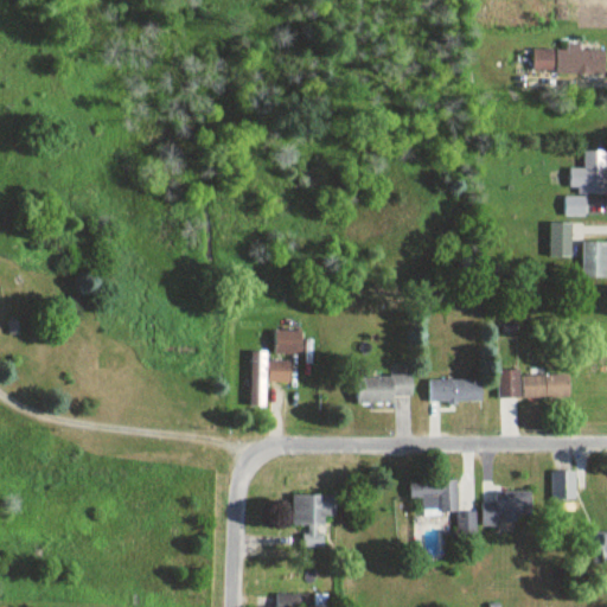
[(604,76),(604,51),(532,51),(532,76),(604,76)]
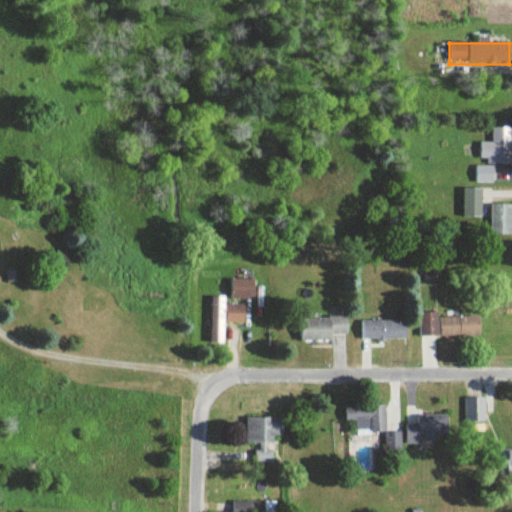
[(511,127),(492,129),(493,143),(480,144),(480,159),(487,159),(487,165),(511,164),(511,127)]
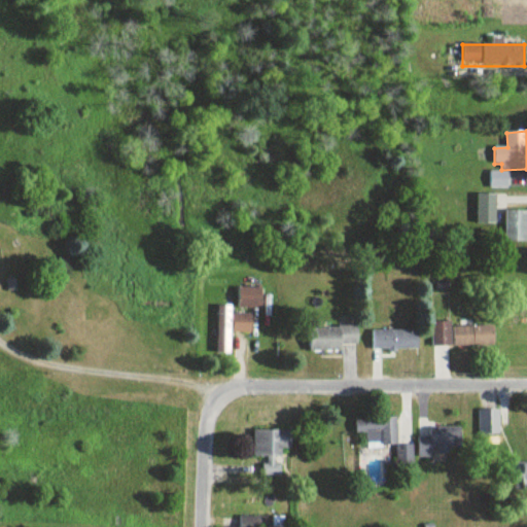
[(490,188),(510,188),(510,172),(490,172),(490,188)]
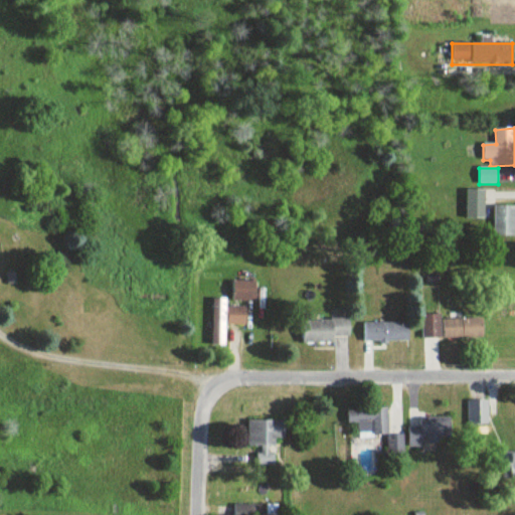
[(484,219),(484,190),(466,190),(466,219),(484,219)]
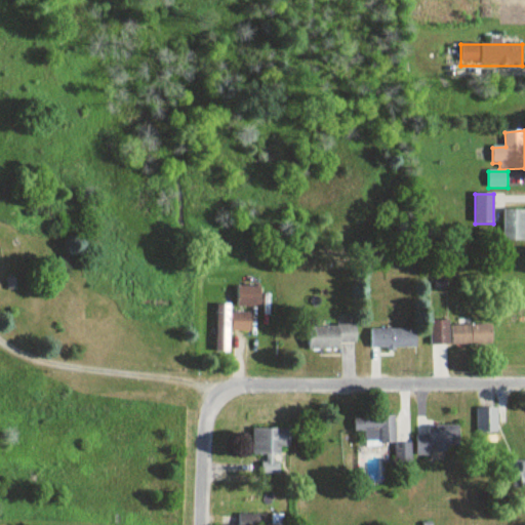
[(524,241),(524,209),(502,210),(502,241),(524,241)]
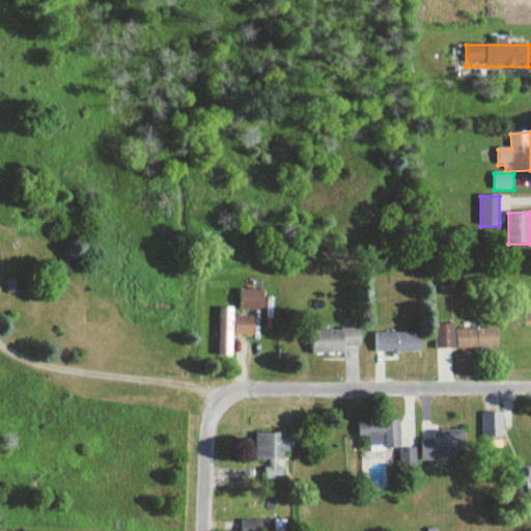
[(263,290),(241,290),(241,311),(263,311),(263,290)]
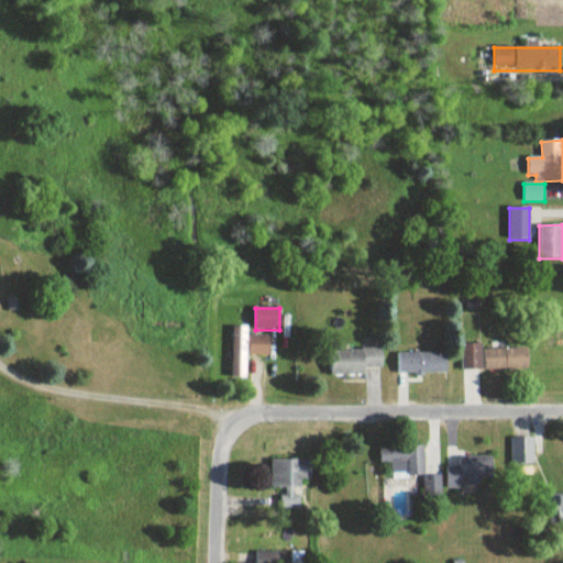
[(249,328),(234,327),(232,378),(245,378),(246,356),(268,356),(269,337),(249,335),(249,328)]
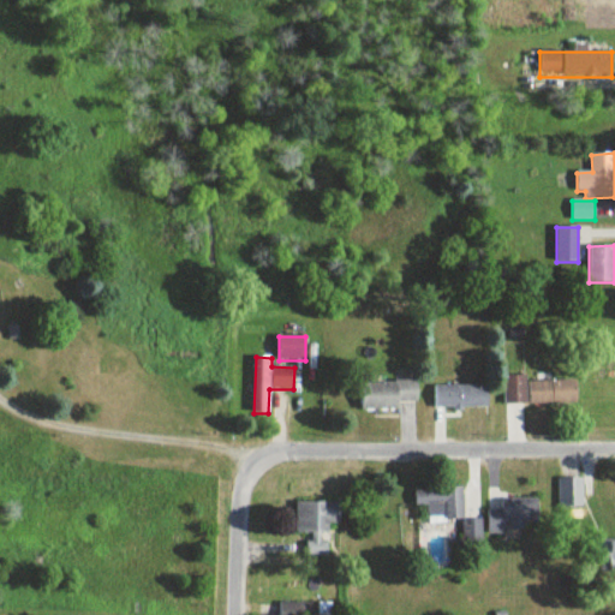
[(575,405),(575,381),(526,382),(526,376),(505,377),(505,405),(575,405)]
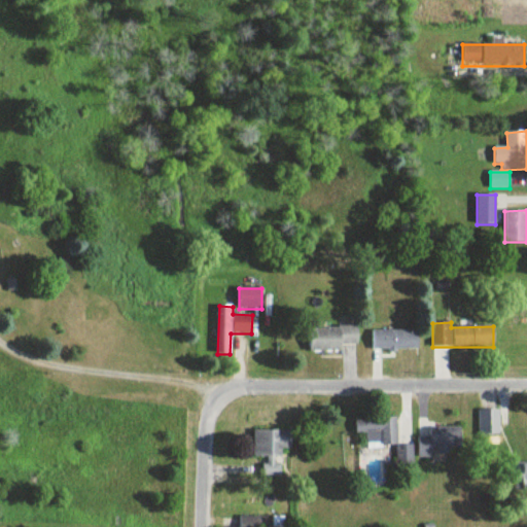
[(357,350),(357,327),(309,327),(309,350),(357,350)]
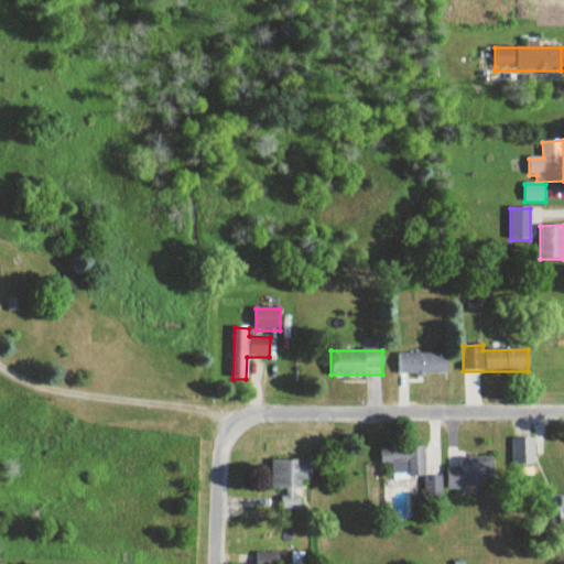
[(446,356),(399,355),(398,377),(446,377),(446,356)]
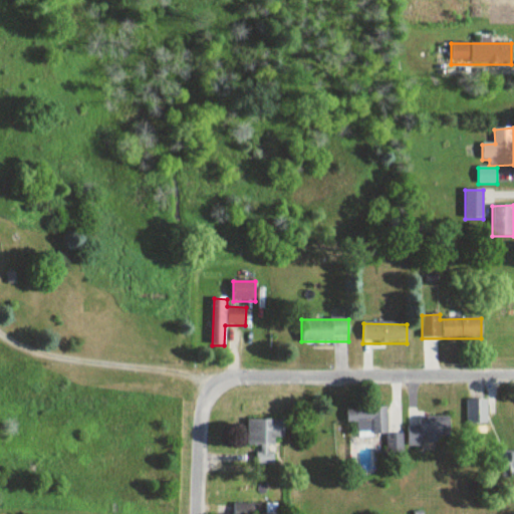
[(468,398),(486,398),(485,423),(468,423),(468,398)]
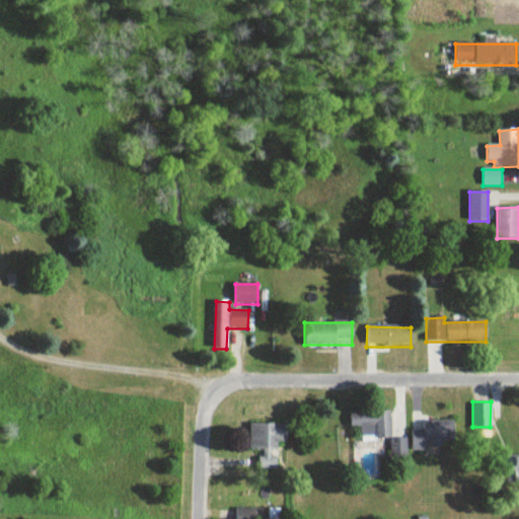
[(350,412),(388,408),(391,437),(362,440),(360,424),(351,425),(350,412)]
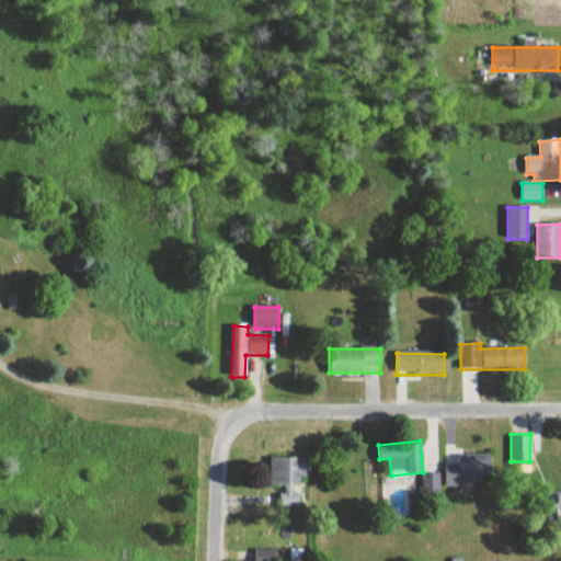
[(458,450),(492,450),(491,476),(457,474),(457,487),(446,487),(446,462),(458,462),(458,450)]
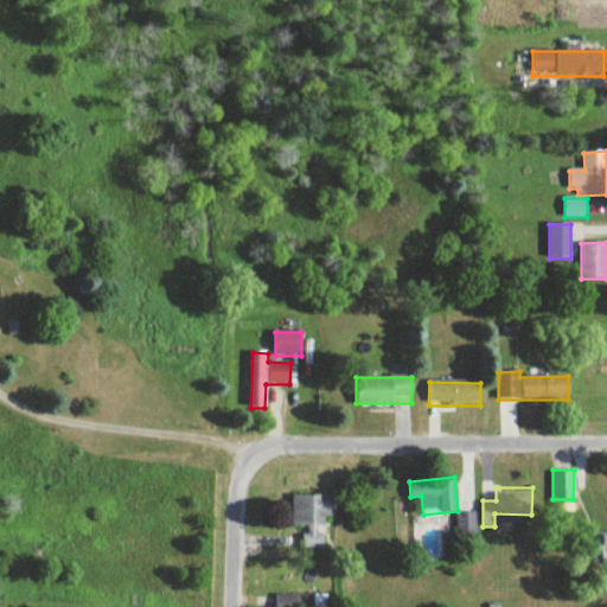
[(289,492),(337,492),(333,516),(323,513),(321,525),(289,525),(289,492)]
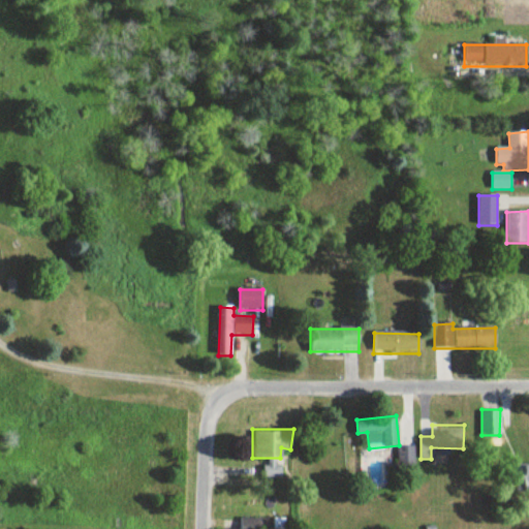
[(400,446),(413,446),(414,461),(400,462),(400,446)]
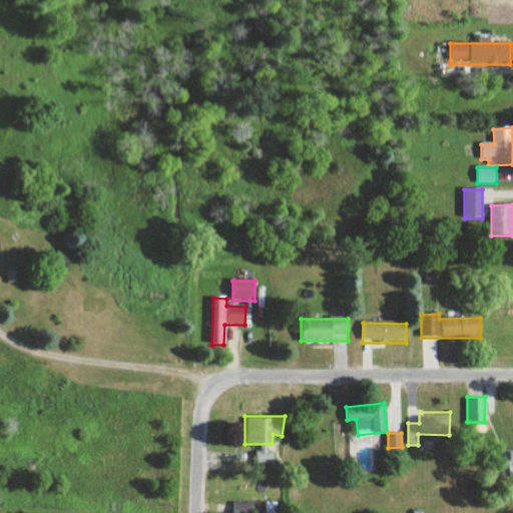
[(503,450),(512,450),(512,474),(503,474),(503,450)]
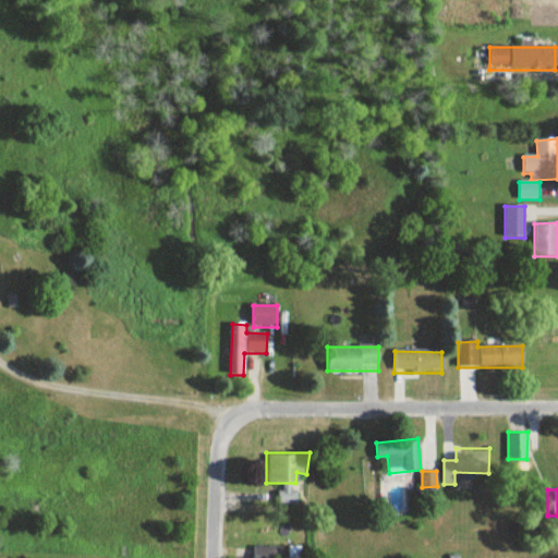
[(280,490),(298,490),(298,505),(280,505),(280,490)]
